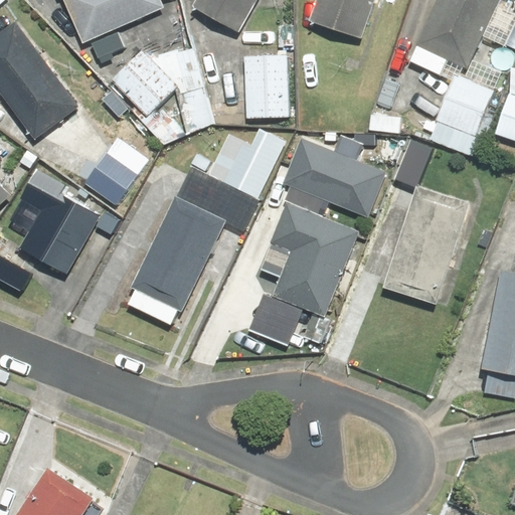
[(0,0),(0,8),(9,0),(0,0)]
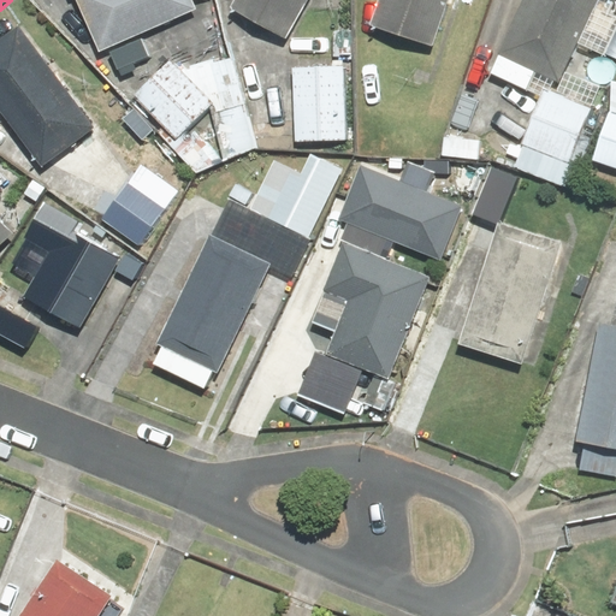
[(72,0),(80,0),(101,52),(197,12),(191,0),(63,0),(65,4),(72,0)]
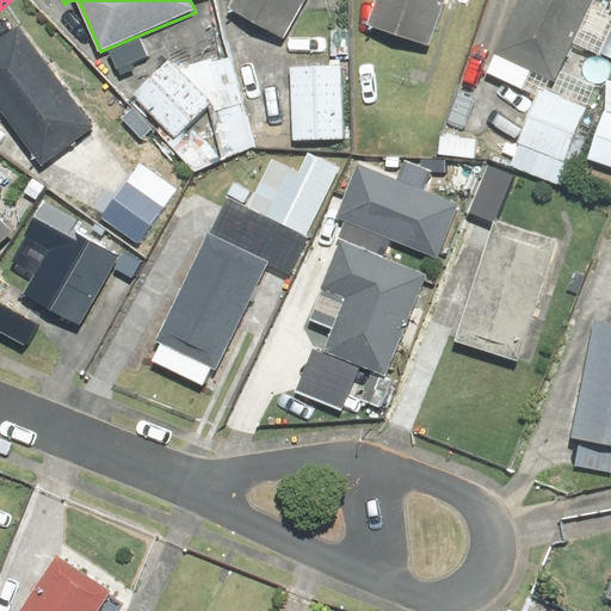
[(284,47),(309,0),(235,0),(227,16),(284,47)]
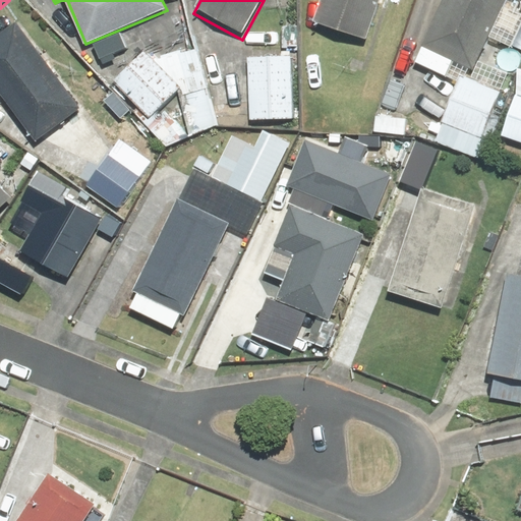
[(381,0),(322,0),(313,24),(367,42),(381,0)]
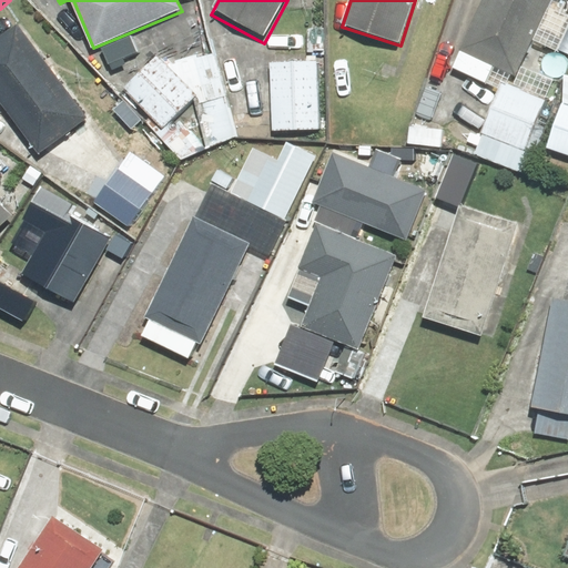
[(567,0),(484,0),(460,50),(517,78),(554,0),(563,0),(567,2),(567,0)]
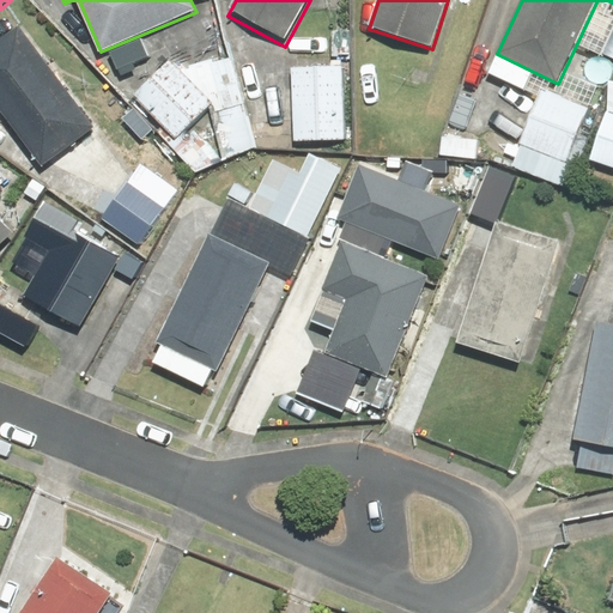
[(22,28),(0,42),(0,109),(43,169),(96,131),(22,28)]
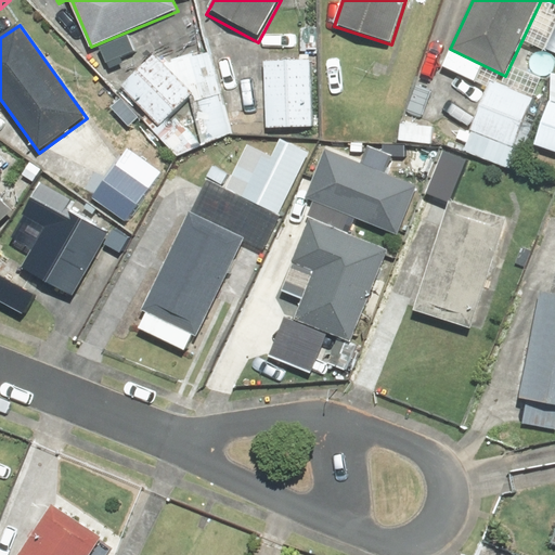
[(208,51),(164,66),(156,57),(123,90),(159,128),(160,127),(170,156),(235,134),(208,51)]
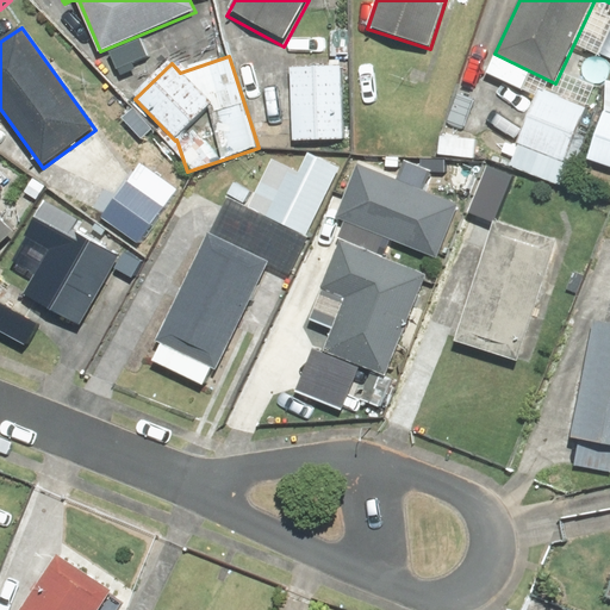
[(346,143),(343,67),(291,68),(292,144),(346,143)]
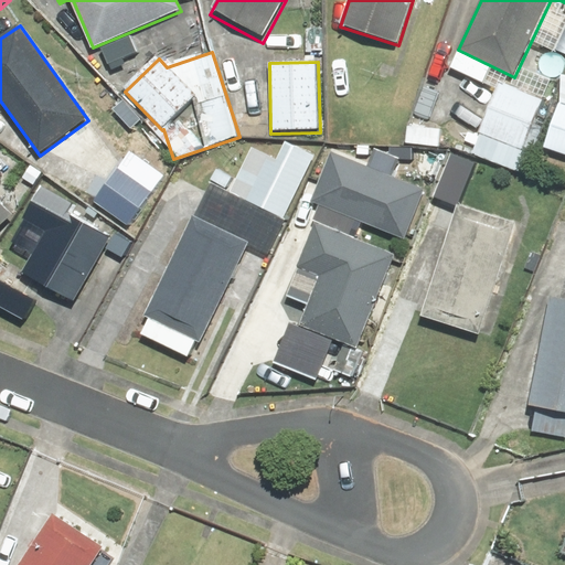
[(520,174),(553,82),(521,70),(514,86),(500,81),(472,157),(520,174)]
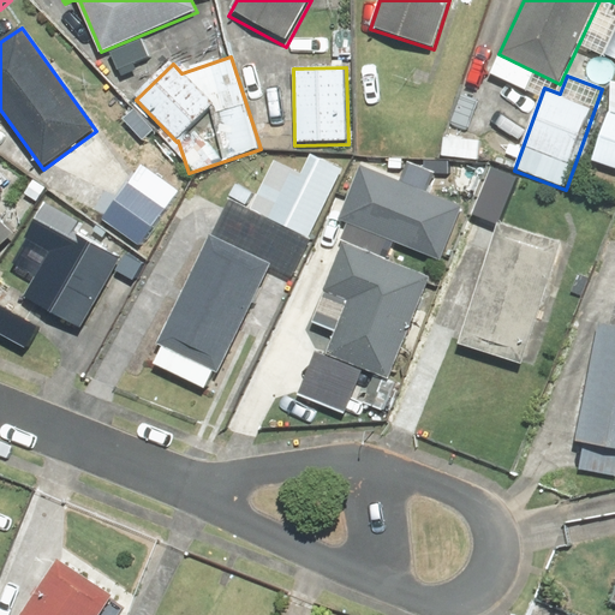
[(479,138),(442,137),(442,161),(478,162),(479,138)]
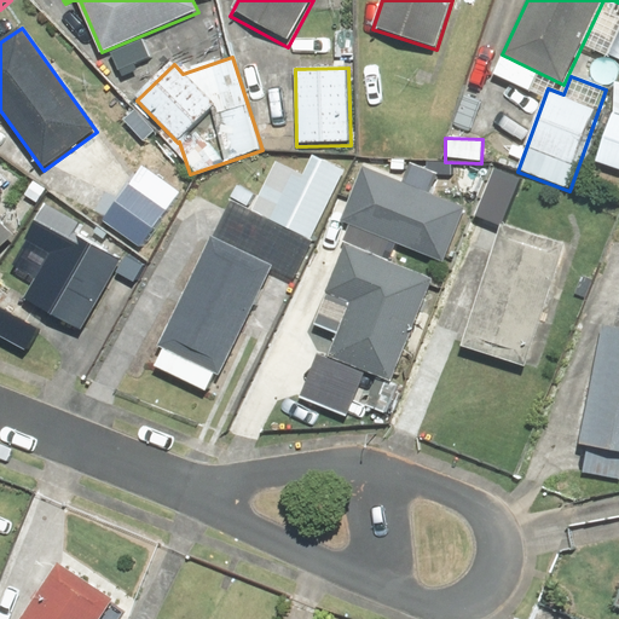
[(158,348),(163,351),(155,369),(207,393),(215,376),(221,379),(273,271),(294,281),(346,172),(313,157),(306,174),(278,161),(260,198),(236,186),(158,348)]
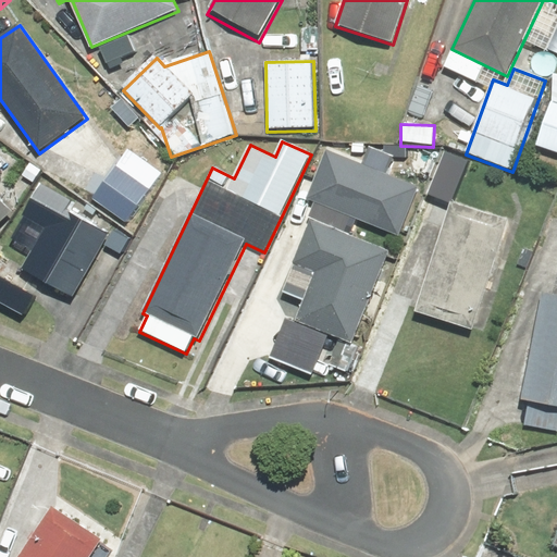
[(323,158),(301,199),(349,223),(370,182),(323,158)]
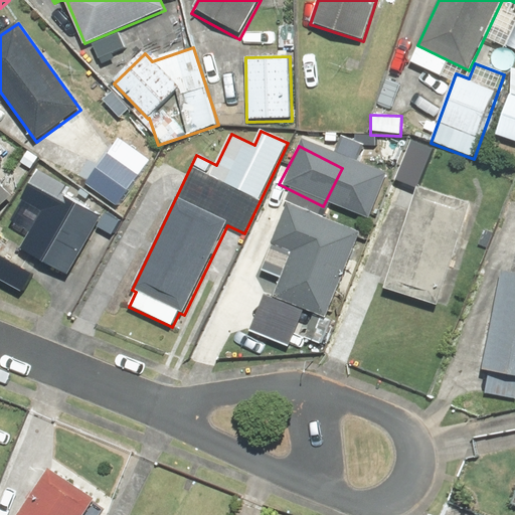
[(109,152),(83,184),(117,208),(141,177),(109,152)]
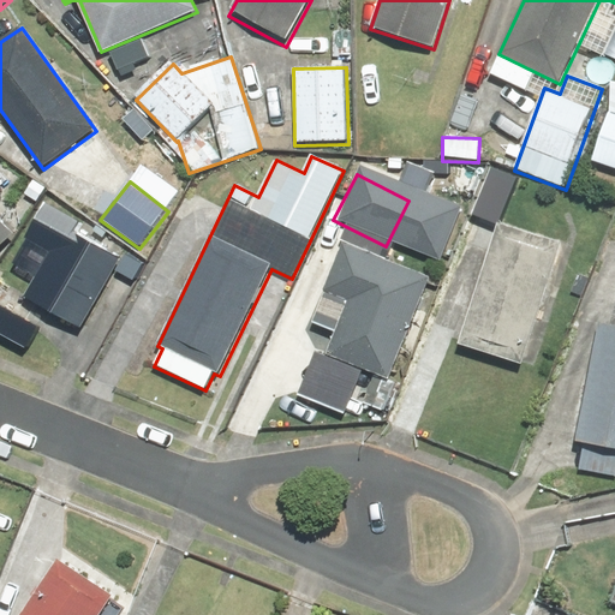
[(562,243),(499,222),(460,346),(523,365),(562,243)]
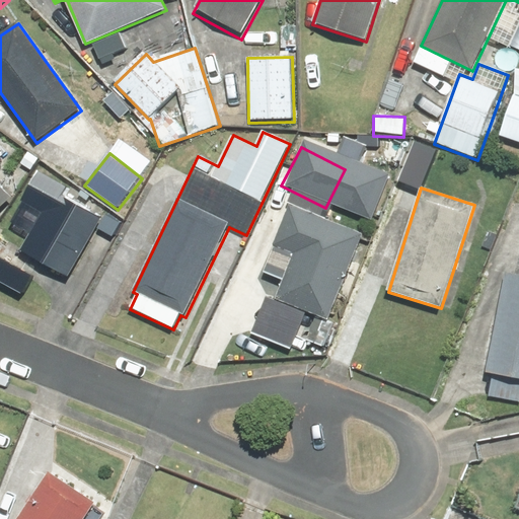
[(0,211),(11,202),(0,190),(0,211)]
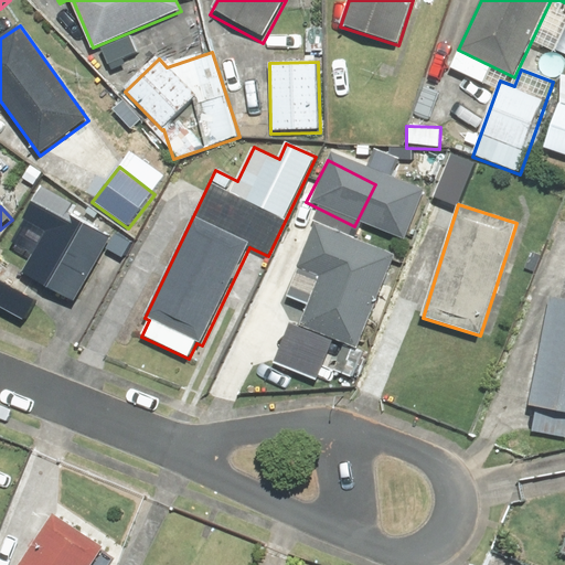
[(62,211),(23,272),(75,304),(113,243),(62,211)]
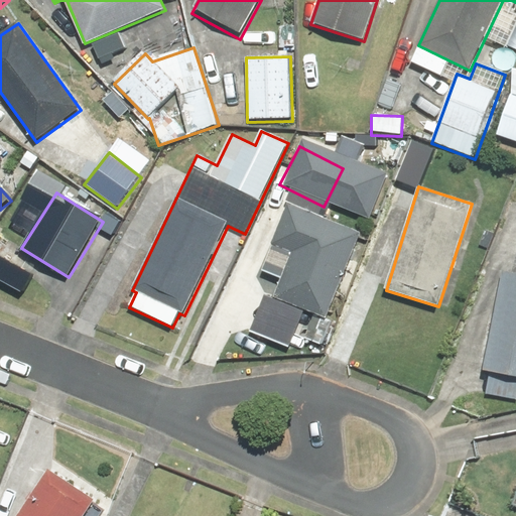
[(361,233),(288,204),(272,244),(292,252),(274,298),(327,318),(361,233)]
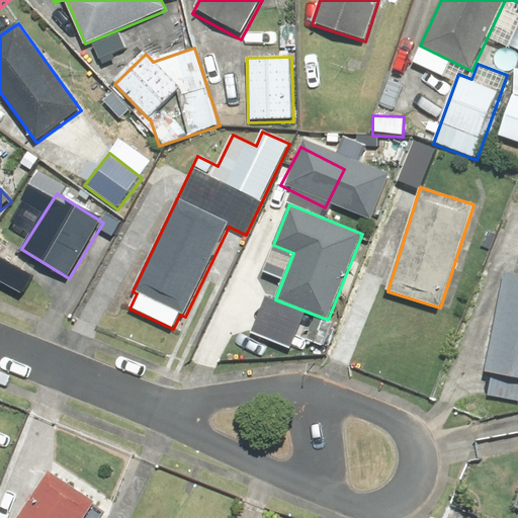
[(0,239),(0,264),(14,273),(25,256),(0,239)]
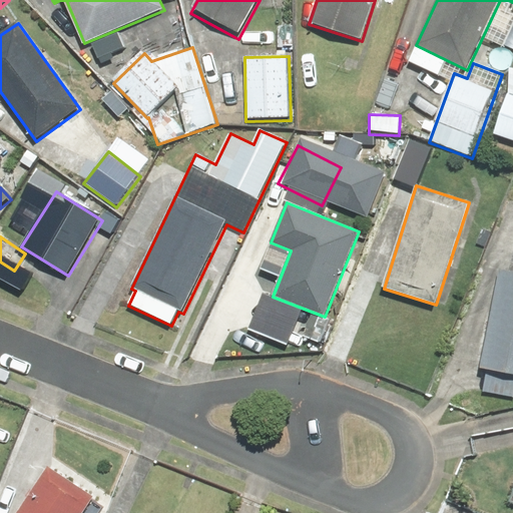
[(512,272),(500,270),(482,370),(512,375),(512,272)]
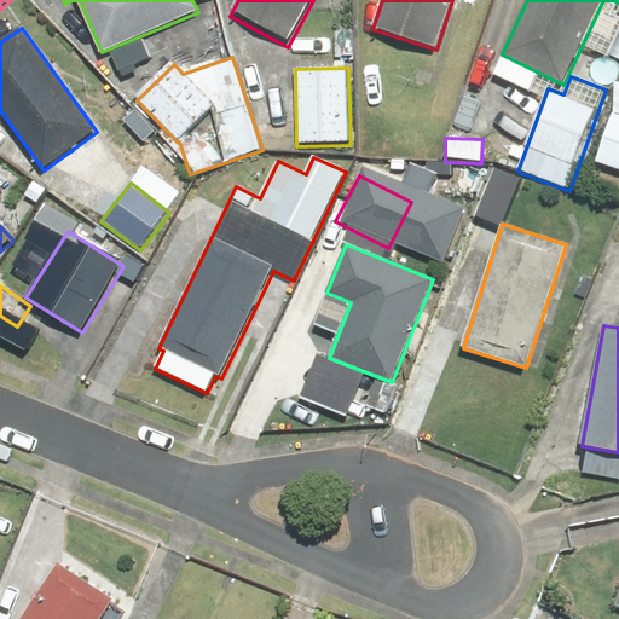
[(102,618),(115,601),(59,565),(23,618),(102,618)]
